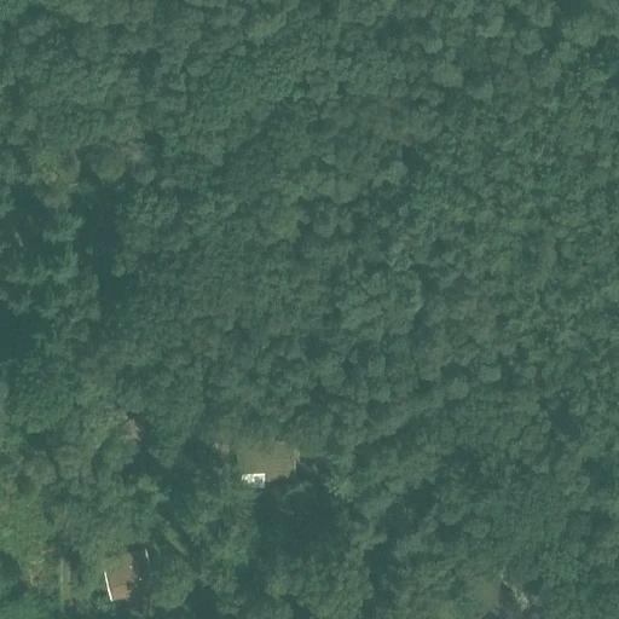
[(126,555),(105,560),(114,597),(148,589),(142,565),(128,568),(126,555)]
